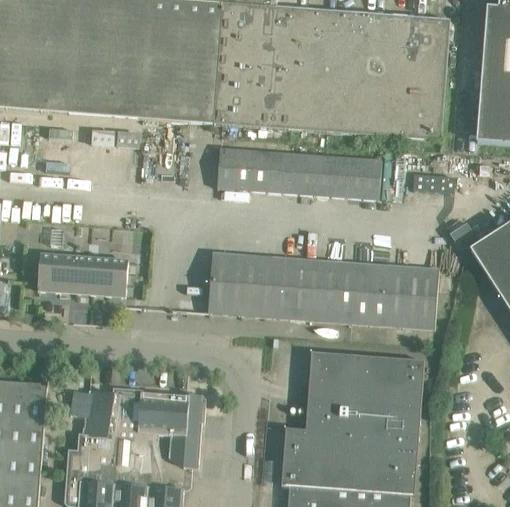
[(0,105),(440,139),(449,18),(275,5),(276,0),(0,0),(0,105)]
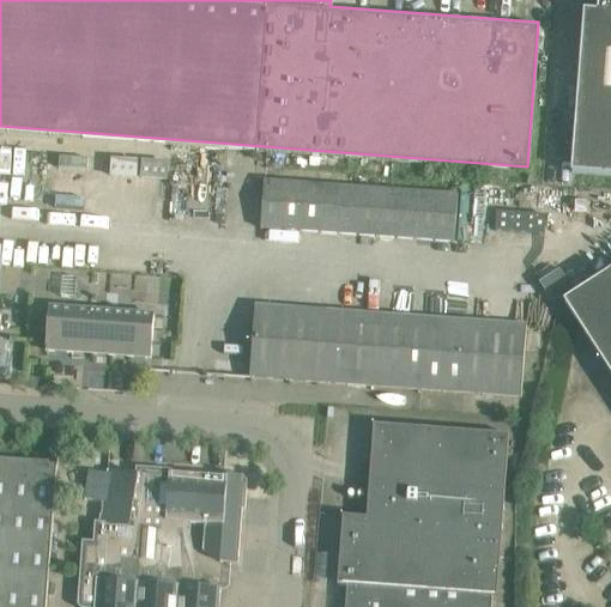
[(582,6),(569,168),(610,170),(610,0),(597,0),(596,7),(582,6)]
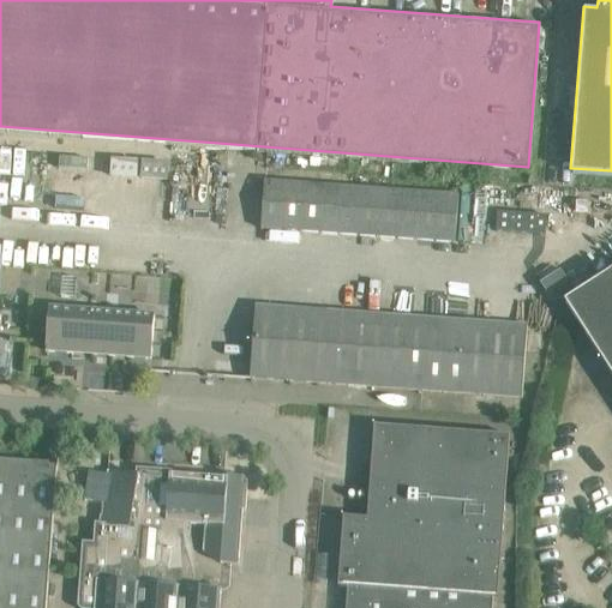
[(453,236),(456,188),(263,175),(259,223),(453,236)]
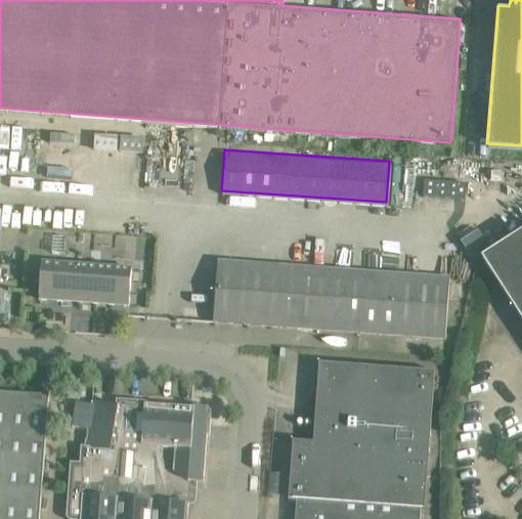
[(521,224),(479,252),(521,317),(521,224)]
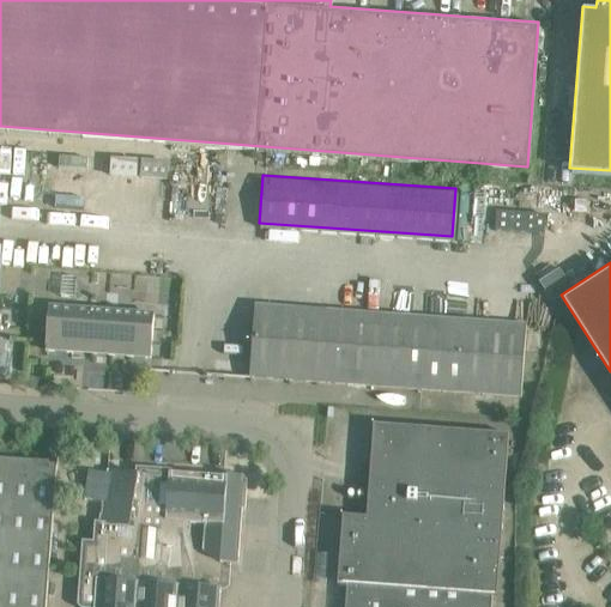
[(558,265),(537,277),(544,290),(566,277),(558,265)]
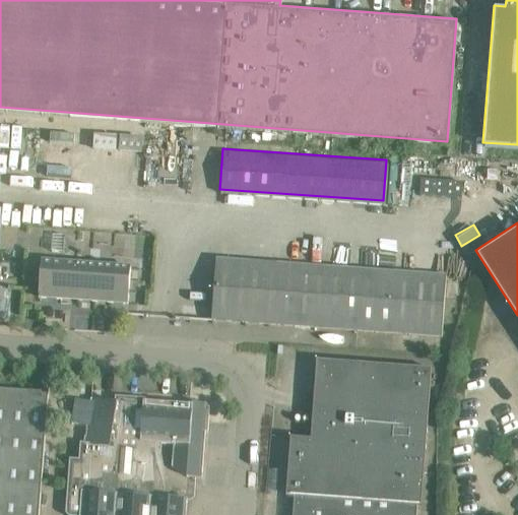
[(440,333),(442,313),(445,271),(214,255),(210,316),(440,333)]
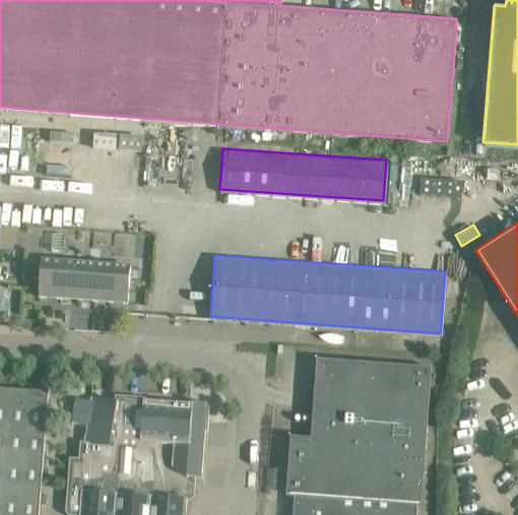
[(126,300),(128,279),(129,264),(40,257),(38,293),(126,300)]
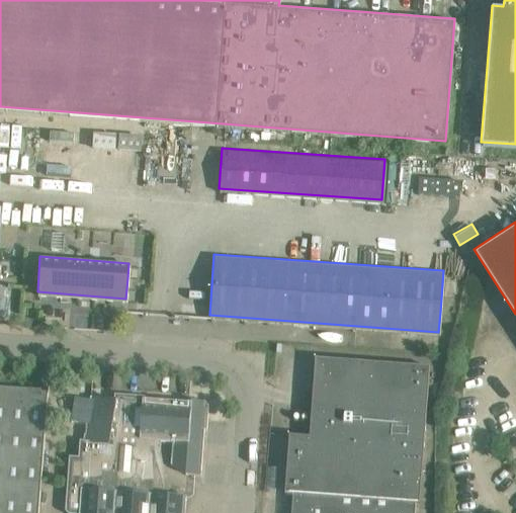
[(428,363),(314,354),(308,433),(287,431),(283,490),(291,490),(290,504),(411,512),(412,512),(413,500),(418,500),(428,363)]
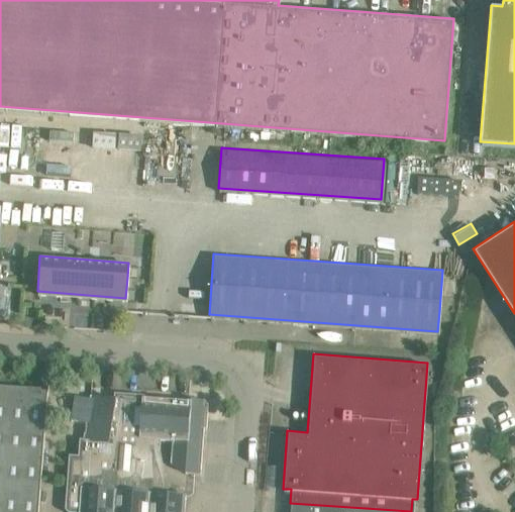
[(0,511),(36,511),(44,405),(46,385),(45,385),(45,386),(0,382),(0,511)]
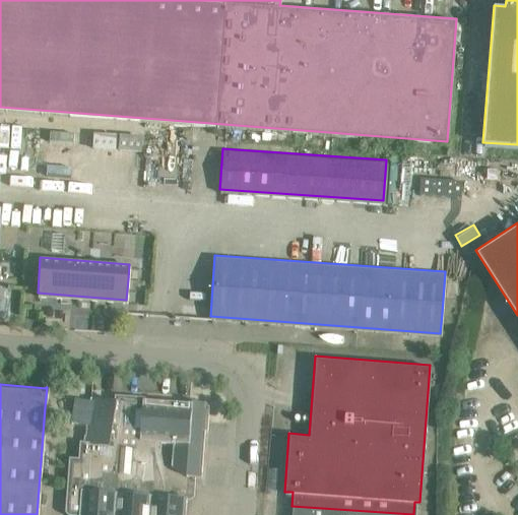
[(68,457),(65,510),(70,513),(78,514),(77,514),(183,514),(185,495),(162,493),(163,484),(163,478),(163,473),(159,466),(158,461),(157,459),(155,454),(154,449),(154,441),(154,439),(172,440),(170,462),(185,472),(200,473),(203,428),(206,428),(208,403),(204,399),(190,398),(190,401),(144,397),(144,395),(114,392),(114,398),(89,396),(82,439),(79,439),(77,458),(68,457)]
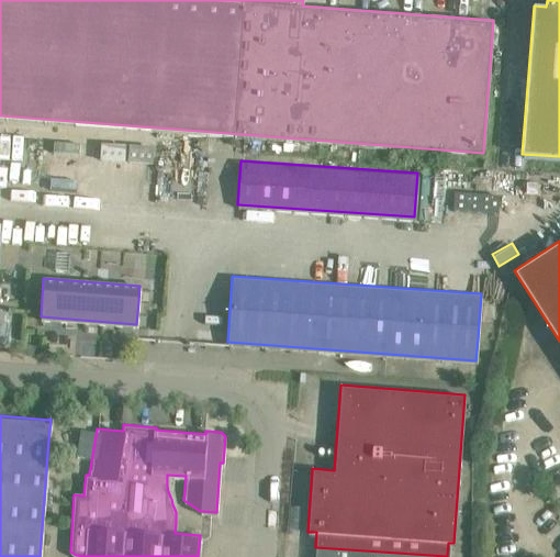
[(446,556),(315,547),(314,556),(446,556)]
